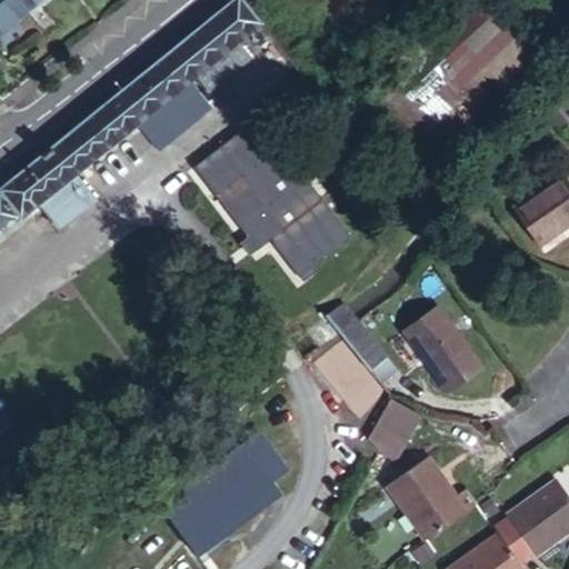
[(0,0),(0,43),(30,19),(13,0),(0,0)]
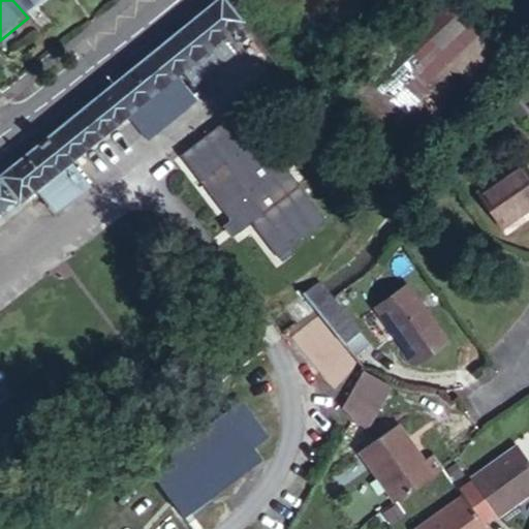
[(0,221),(246,26),(224,0),(223,0),(0,180),(0,221)]
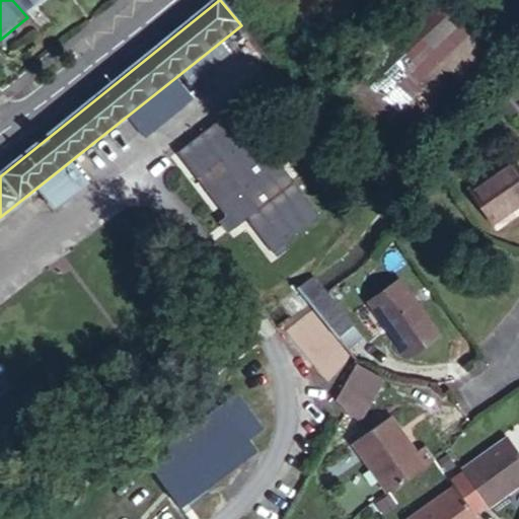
[(12,0),(27,17),(48,0),(12,0)]
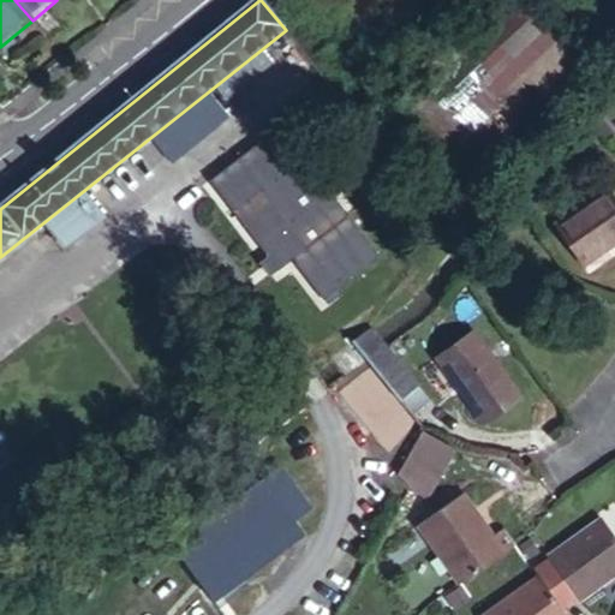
[(515,178),(519,173),(598,83),(517,0),(506,0),(478,29),(519,70),(530,79),(472,136),(515,178)]
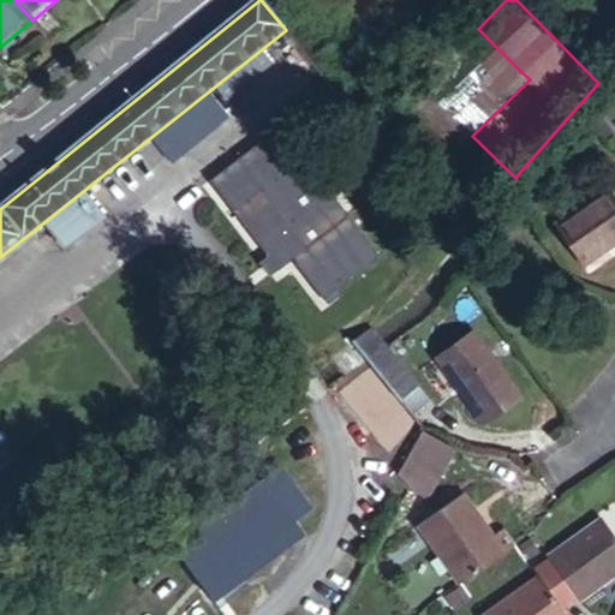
[(519,70),(478,29),(421,87),(463,126),(519,70)]
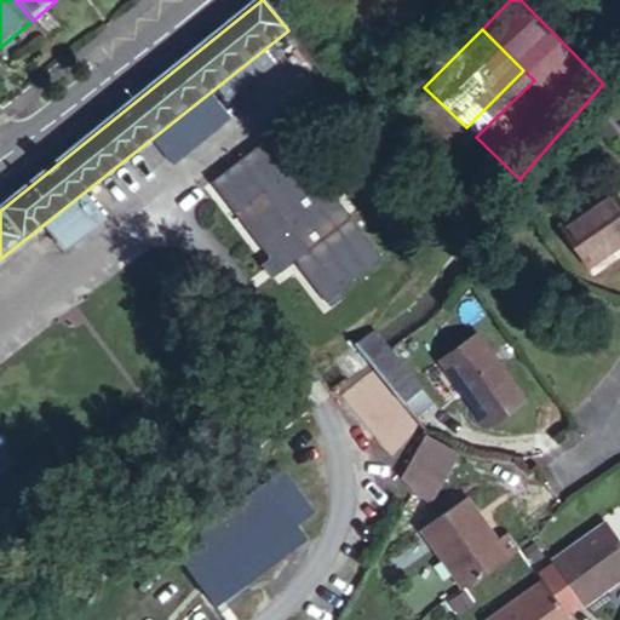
[(534,80),(523,70),(466,127),(476,137),(534,80)]
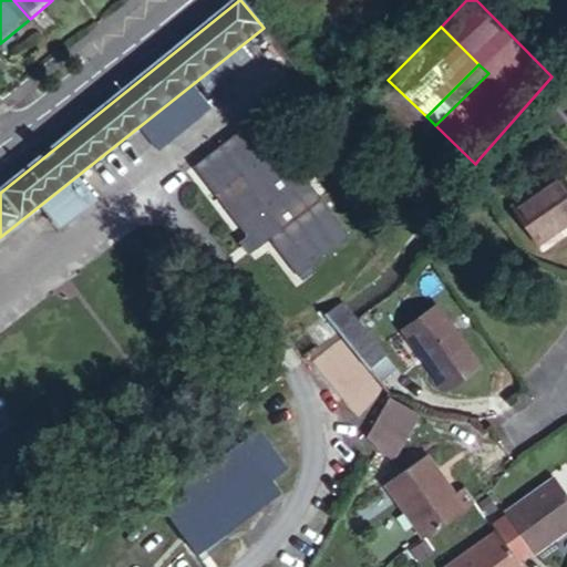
[(265,309),(351,247),(267,130),(212,171),(270,251),(239,275),(265,309)]
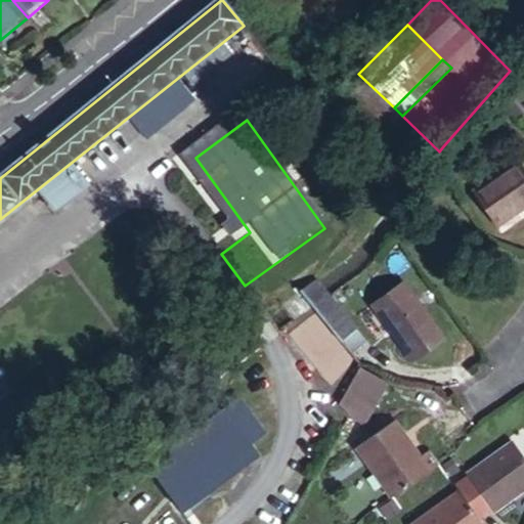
[(490,220),(523,206),(523,166),(476,188),(490,220)]
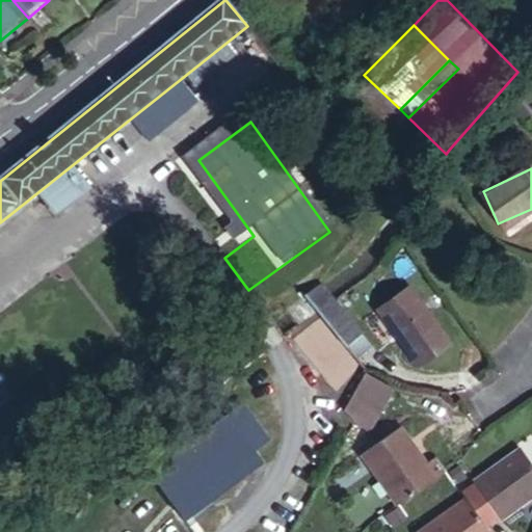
[(308,297),(318,289),(313,283),(303,291),(308,297)]
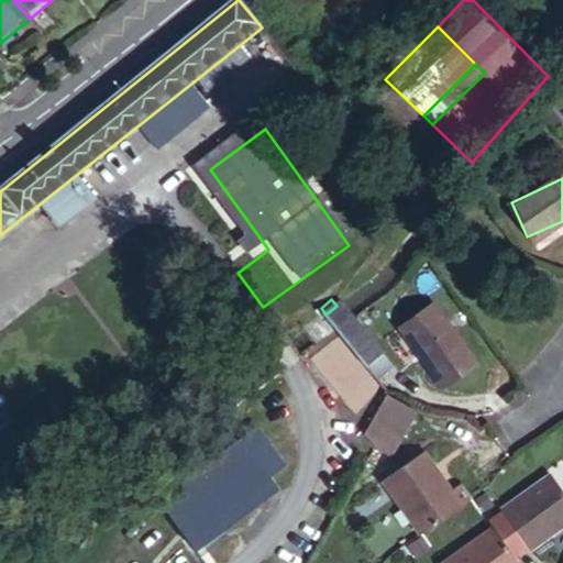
[(370,367),(385,355),(355,319),(343,304),(342,302),(337,306),(326,315),(370,367)]
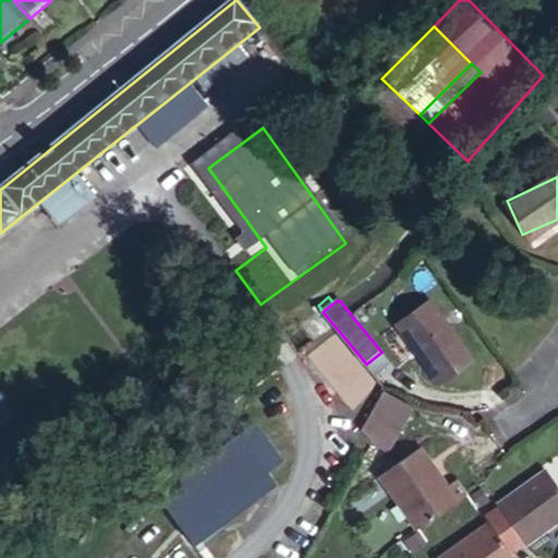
[(437,395),(470,373),(431,313),(397,334),(437,395)]
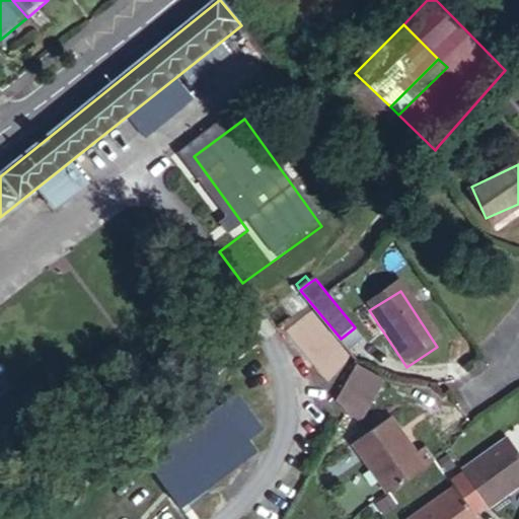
[(364,339),(355,327),(341,339),(350,350),(364,339)]
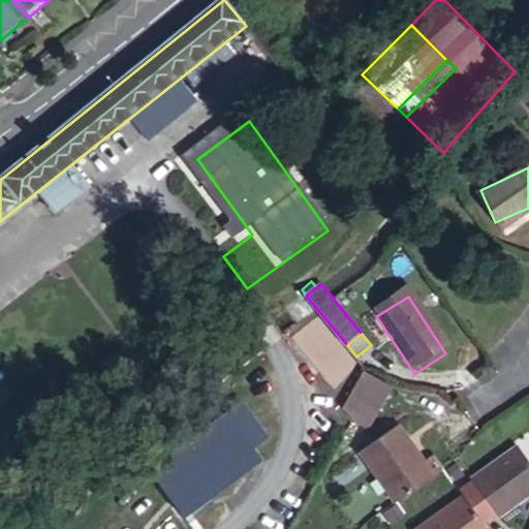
[(348,401),(375,416),(393,389),(366,373),(348,401)]
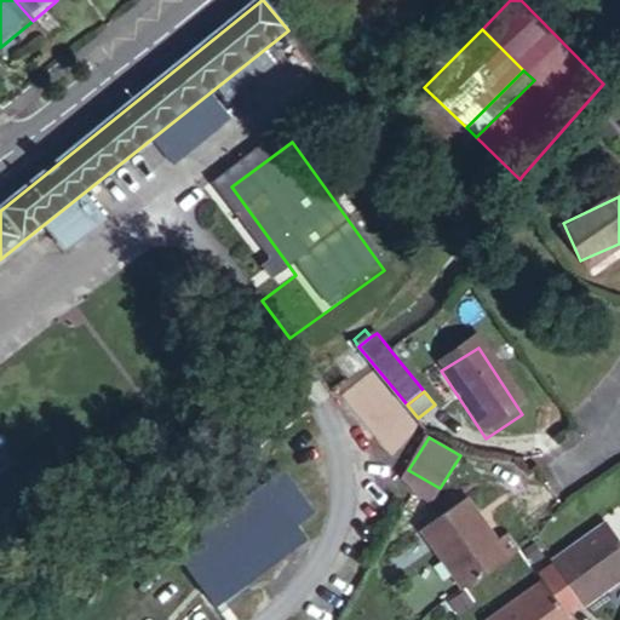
[(430,505),(440,488),(408,470),(402,480),(409,492),(414,497),(430,505)]
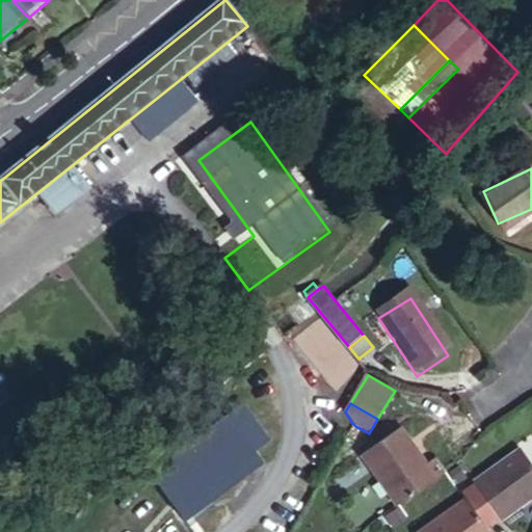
[(148,467),(184,517),(265,461),(229,409),(148,467)]
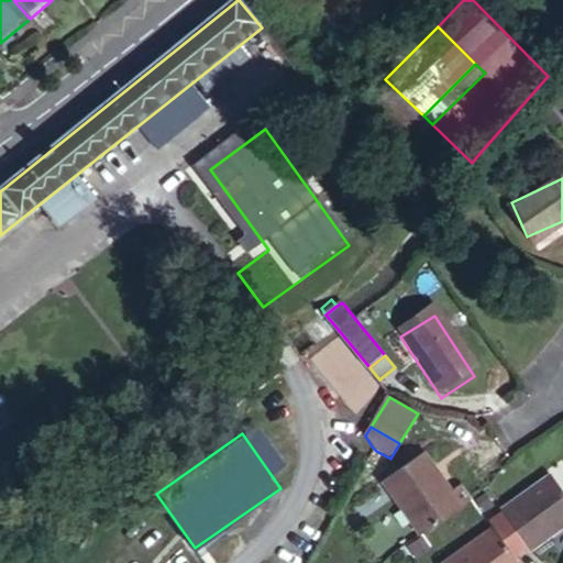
[(416,539),(464,505),(455,490),(446,495),(422,459),(382,486),(416,539)]
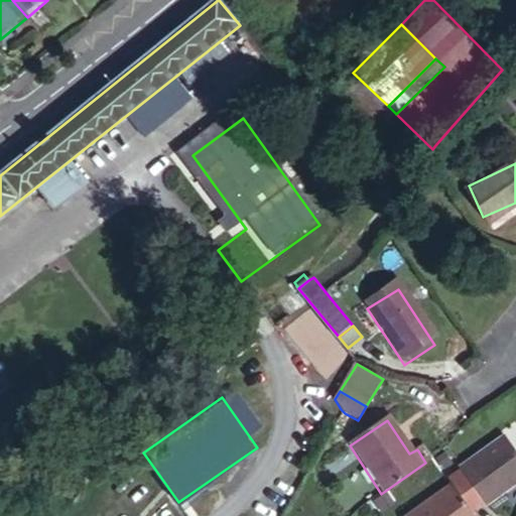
[(515,460),(502,439),(442,481),(448,489),(468,515),(515,480),(515,460)]
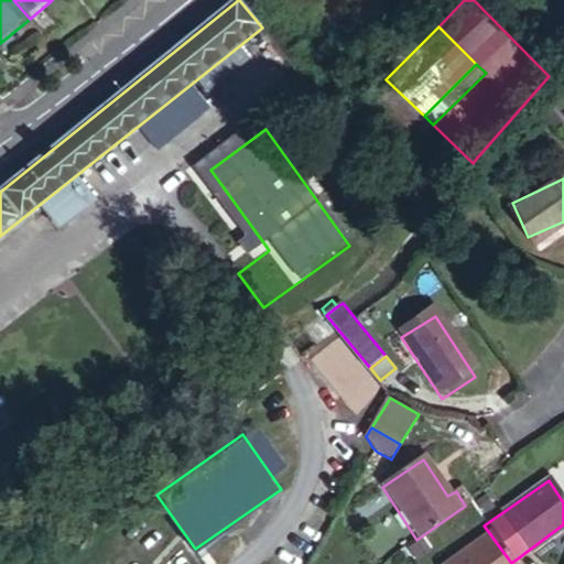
[(510,563),(511,563),(490,534),(447,563),(510,563)]
